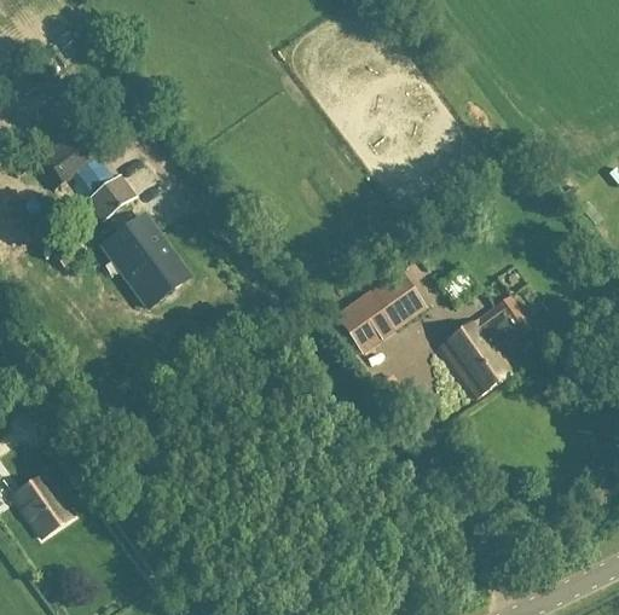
[(123,190),(99,157),(53,191),(50,195),(73,227),(123,190)]
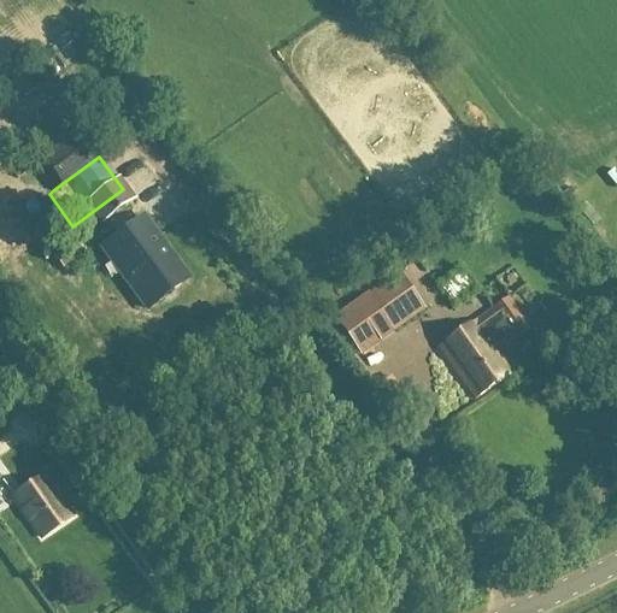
[(127,229),(118,235),(103,247),(134,289),(147,307),(158,300),(188,278),(142,217),(127,229)]
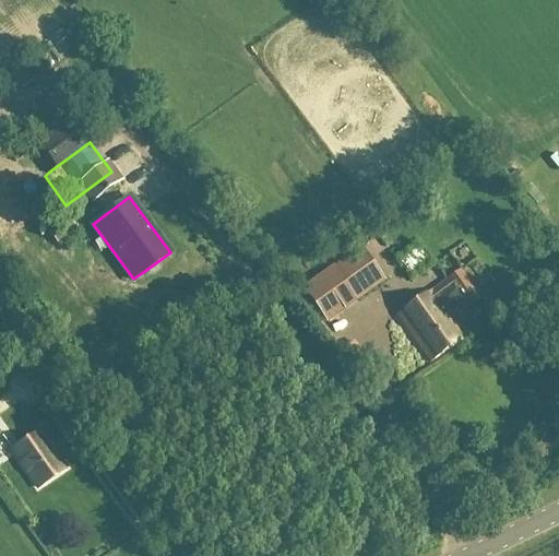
[(330,321),(387,276),(363,246),(306,291),(330,321)]
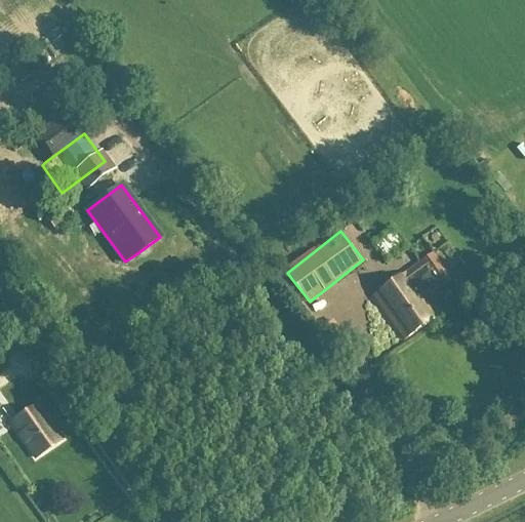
[(404,339),(437,315),(425,298),(439,288),(435,281),(447,272),(432,252),(418,262),(419,263),(406,272),(406,271),(372,295),(404,339)]
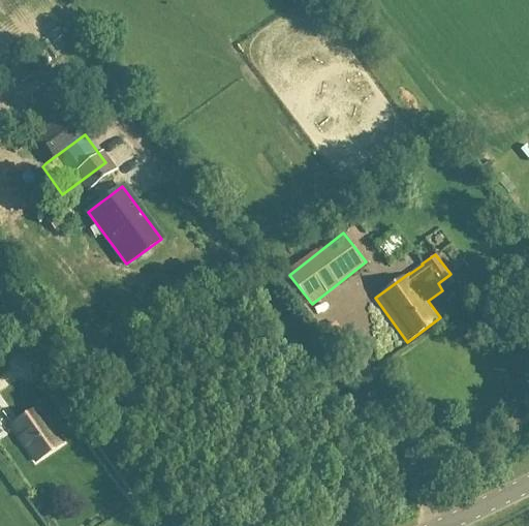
[(340,365),(359,350),(336,321),(318,335),(340,365)]
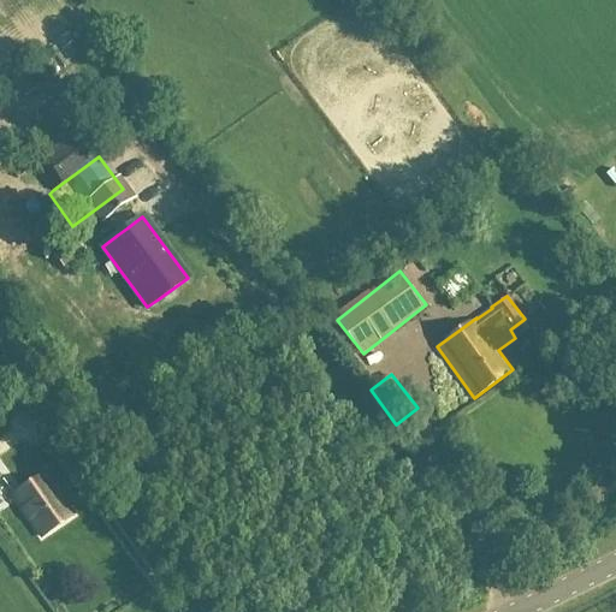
[(41,536),(73,515),(45,473),(13,494),(41,536)]
